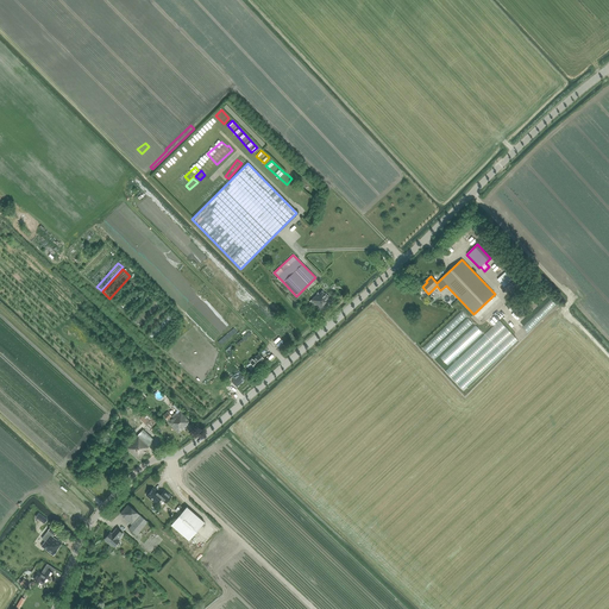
[(507,284),(513,278),(504,271),(500,277),(507,284)]
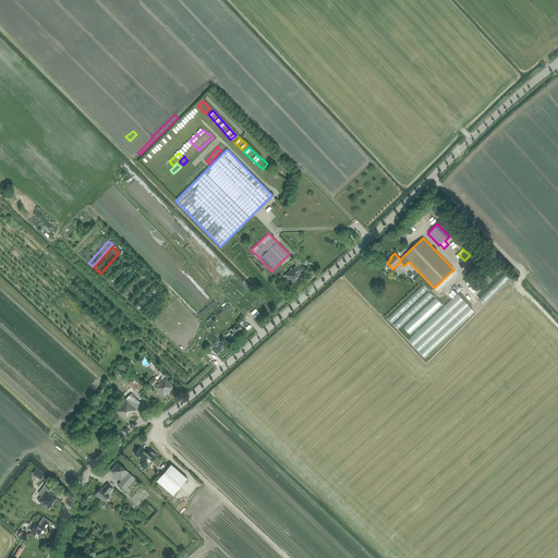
[(106,279),(126,261),(122,256),(101,275),(106,279)]
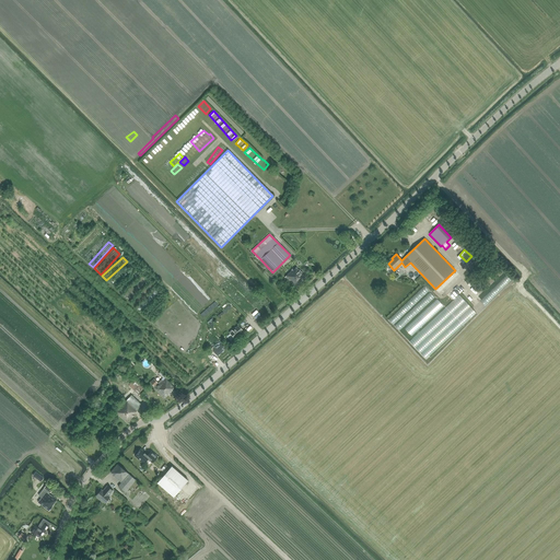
[(284,277),(289,281),(290,280),(295,287),(305,278),(296,268),(293,270),(284,277)]
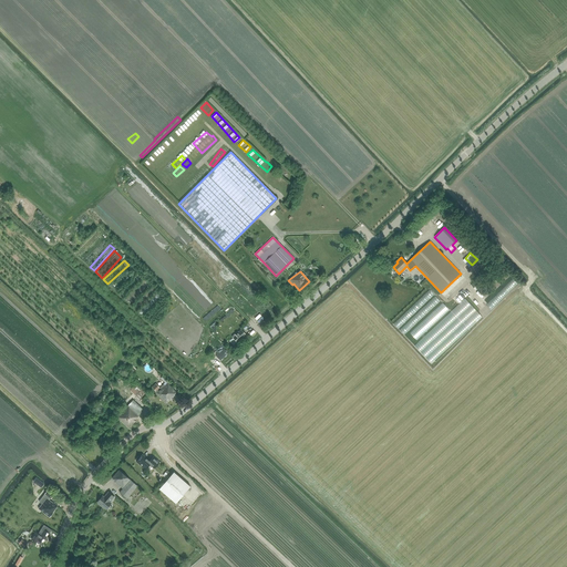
[(243,337),(245,334),(241,330),(236,336),(235,334),(232,337),(233,338),(229,341),(234,344),(243,337)]
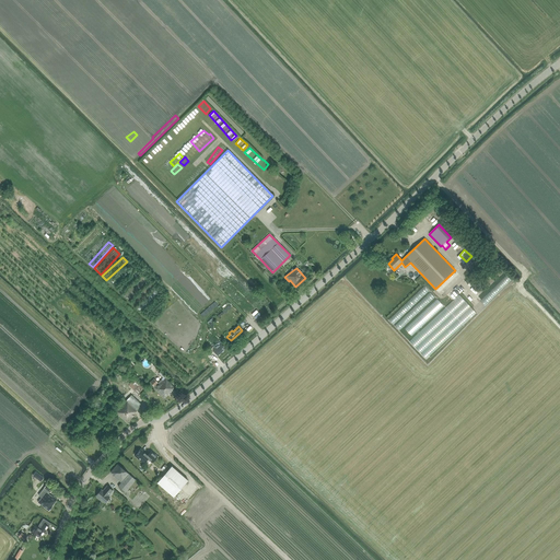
[(221,345),(213,351),(218,356),(225,349),(221,345)]
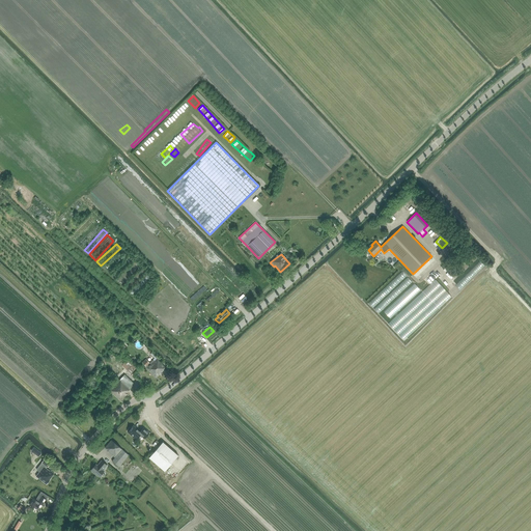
[(121,365),(131,373),(137,367),(129,359),(121,365)]
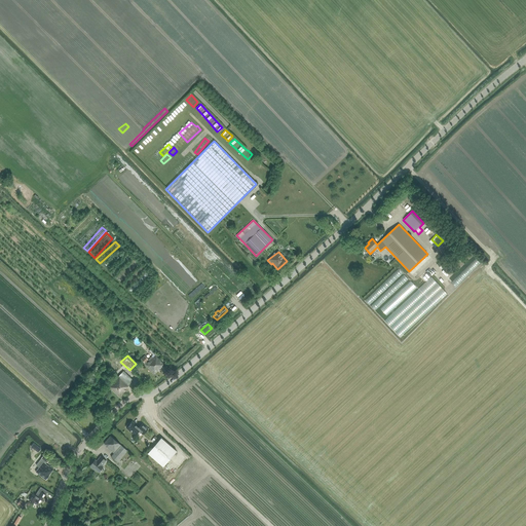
[(145,365),(154,374),(160,368),(160,367),(163,364),(155,355),(153,358),(152,357),(148,360),(145,357),(141,360),(144,363),(143,363),(145,365)]
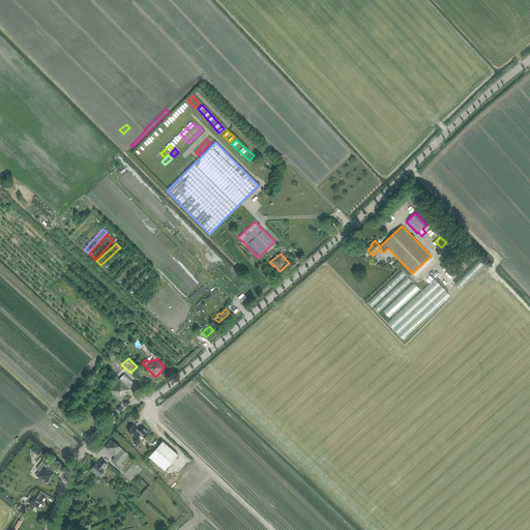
[(120,400),(128,392),(127,391),(134,384),(124,374),(112,387),(109,385),(107,388),(109,390),(110,389),(120,400)]
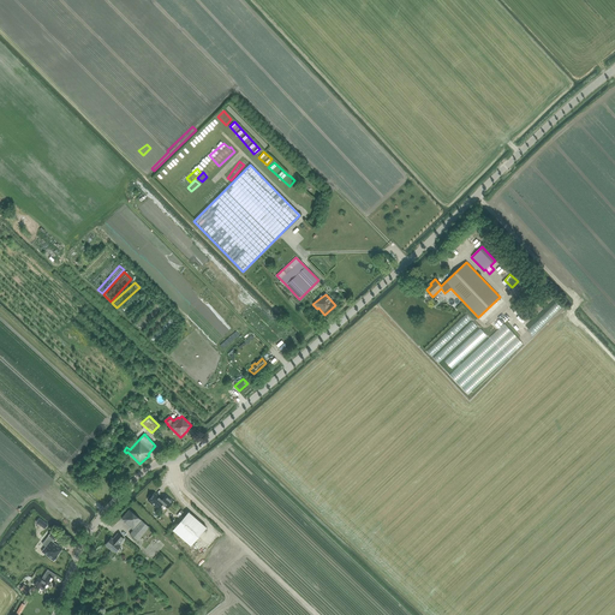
[(167,508),(173,501),(166,495),(162,500),(154,493),(151,496),(150,495),(149,496),(148,497),(148,499),(148,500),(148,501),(157,509),(162,503),(167,508)]
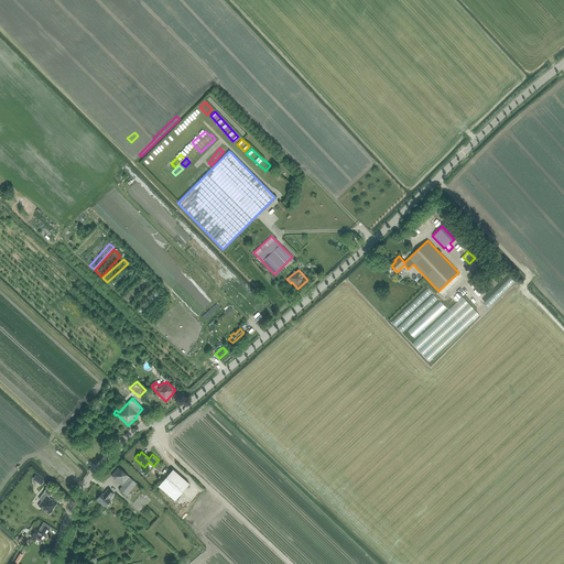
[(126,496),(130,491),(137,484),(130,478),(130,477),(118,468),(111,476),(115,478),(115,479),(122,486),(119,490),(126,496)]
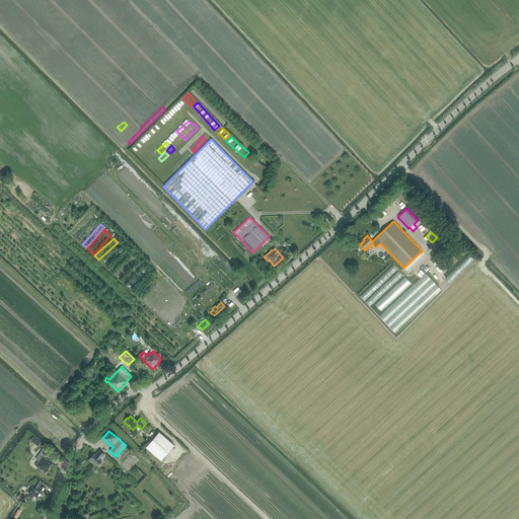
[(159,432),(145,447),(160,460),(173,446),(159,432)]
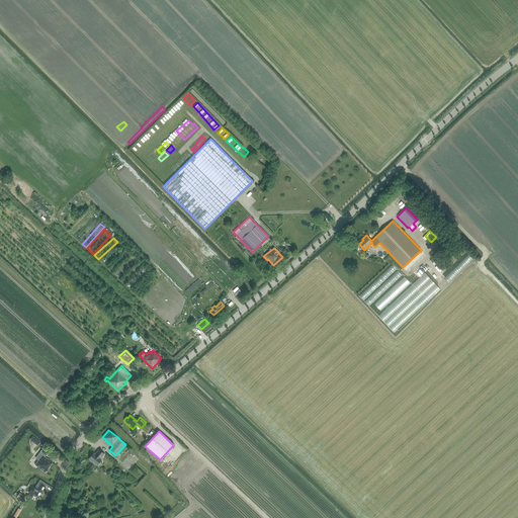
[(44,453),(35,464),(46,472),(49,468),(48,467),(53,462),(49,458),(49,459),(45,456),(46,455),(47,455),(49,452),(42,448),(40,451),(44,453)]
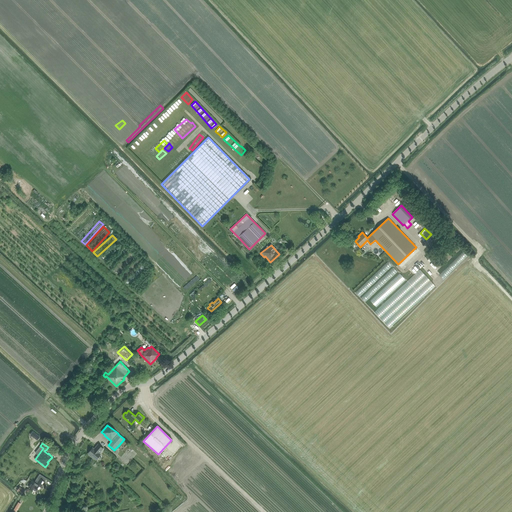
[(92,448),(88,453),(95,460),(100,454),(99,453),(103,449),(98,444),(94,449),(92,448)]
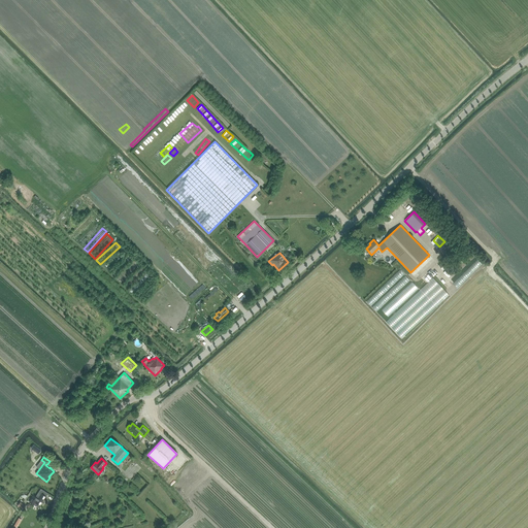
[(29,462),(22,468),(27,473),(34,467),(29,462)]
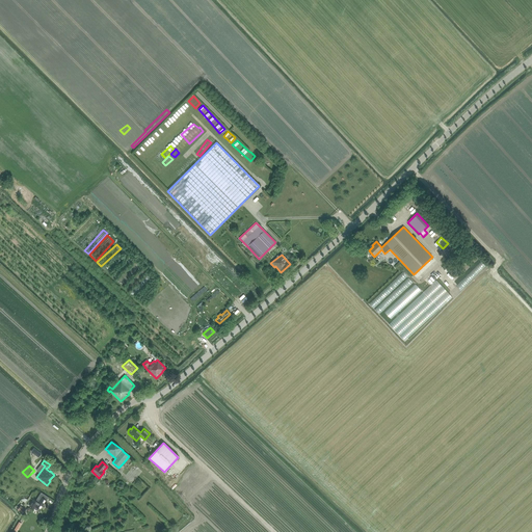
[(170,480),(178,474),(175,470),(167,477),(170,480)]
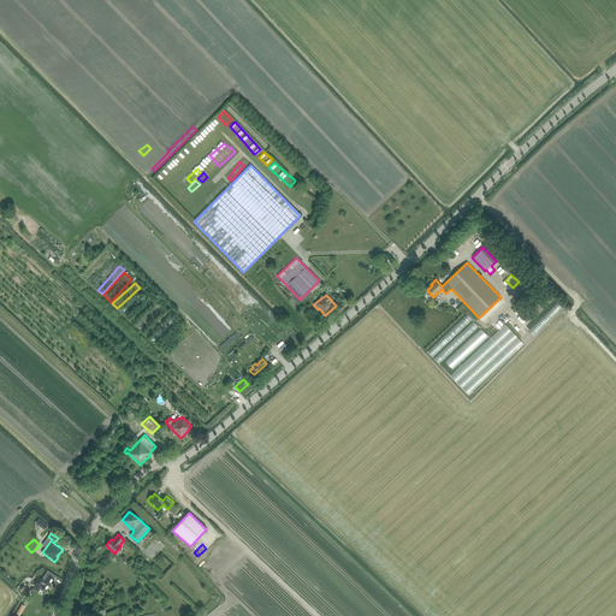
[(46,591),(53,580),(55,576),(47,570),(41,580),(39,579),(34,586),(40,590),(41,587),(46,591)]
